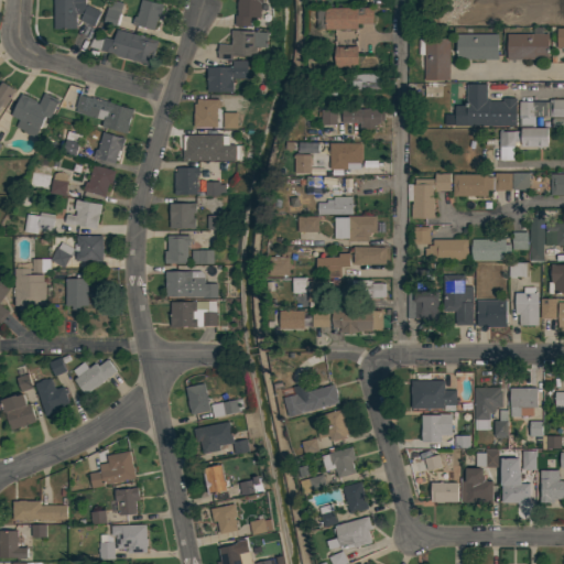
[(54,0),(85,0),(85,8),(87,4),(101,11),(94,26),(80,20),(84,13),(76,13),(76,29),(55,29),(54,0)]
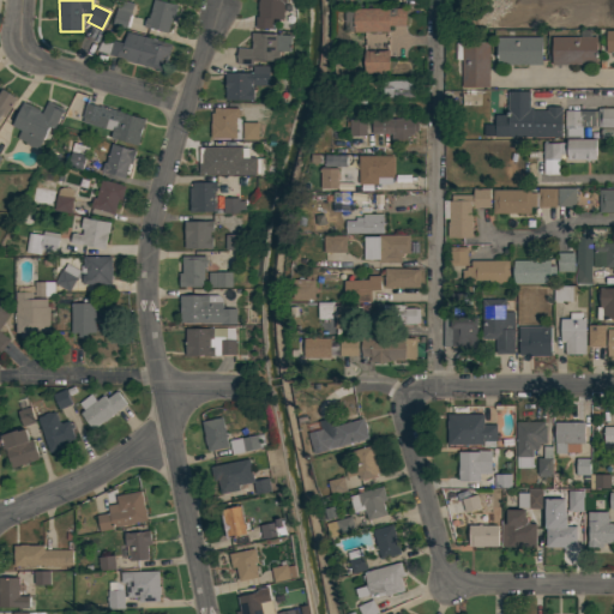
[(126,28),(112,24),(118,0),(124,0),(133,2),(126,28)]
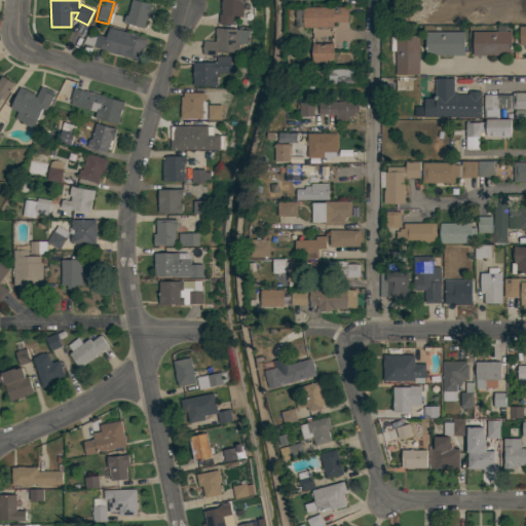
[(136,0),(152,4),(149,16),(147,15),(144,28),(128,24),(128,25),(123,24),(123,21),(122,20),(123,17),(124,17),(125,15),(127,15),(130,0),(136,0)]
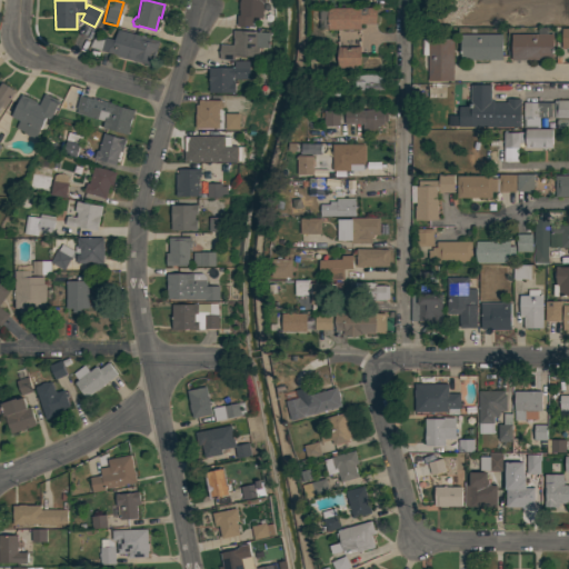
[(237,15),(239,15),(240,10),(239,10),(239,1),(240,1),(240,0),(266,0),(266,3),(263,3),(263,18),(255,18),(255,27),(237,26),(237,15)]
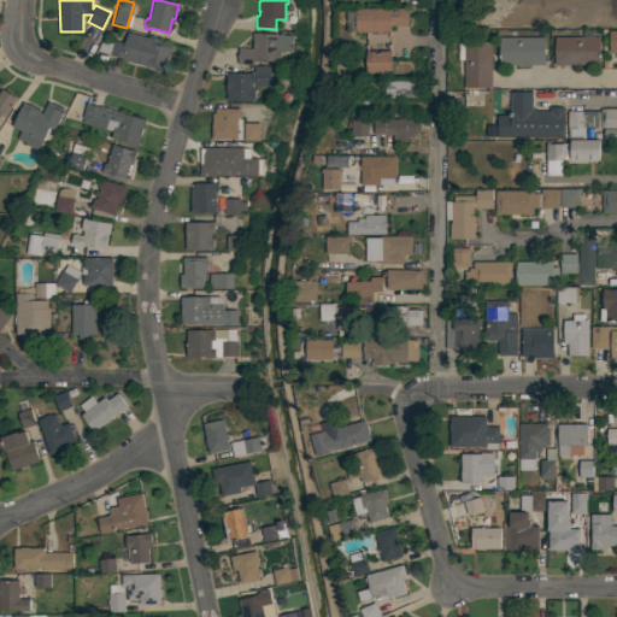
[(616,27),(603,27),(601,10),(611,9),(611,5),(616,5),(616,27)]
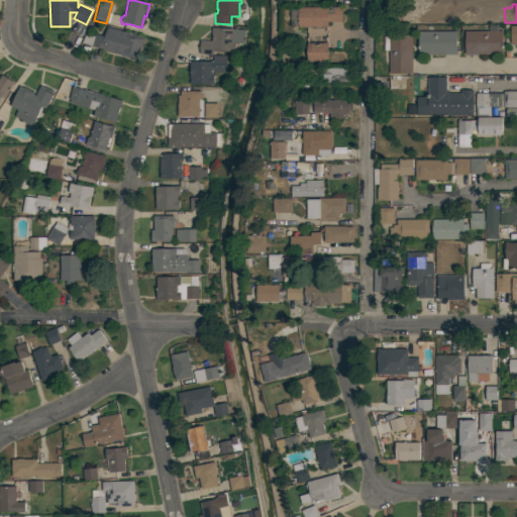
[(298,7),(341,7),(341,21),(327,21),(327,27),(298,27),(298,7)]
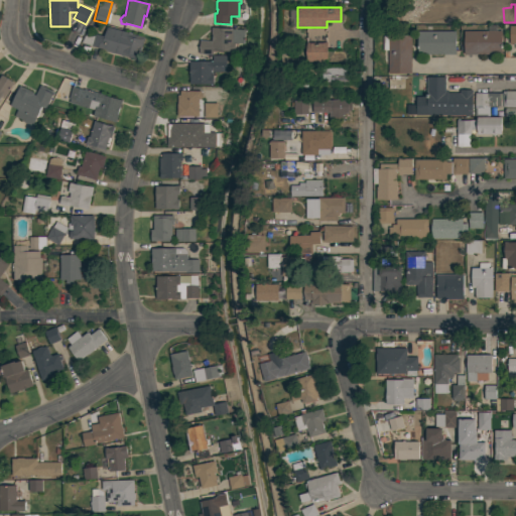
[(488,31),(488,25),(497,25),(497,31),(501,31),(502,53),(464,54),(464,31),(488,31)]
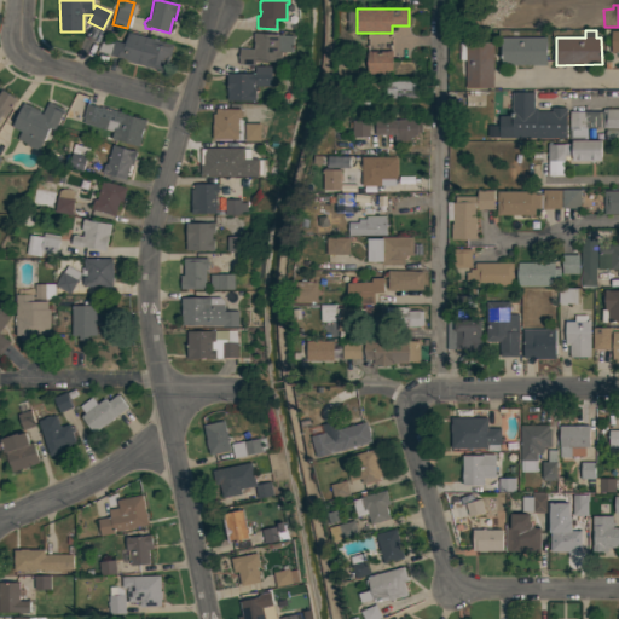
[(165,73),(122,59),(122,58),(97,51),(103,38),(125,44),(128,32),(173,45),(165,73)]
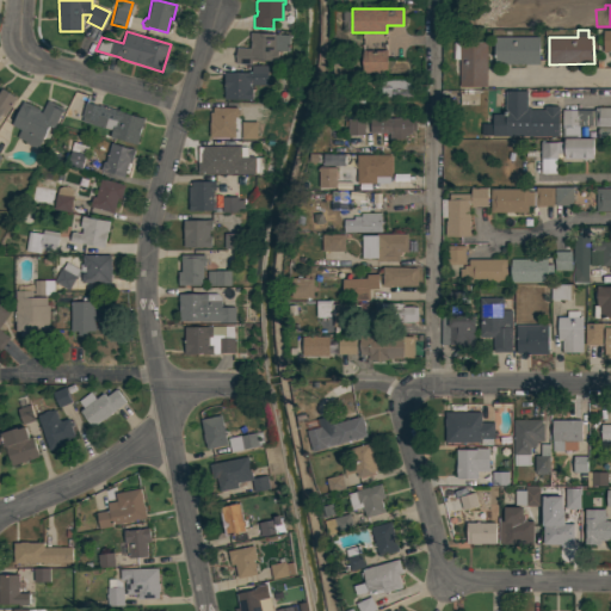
[(276,34),(276,35),(290,35),(289,51),(288,51),(288,55),(278,55),(278,61),(252,60),(252,65),(235,63),(236,48),(251,48),(251,32),(276,34)]
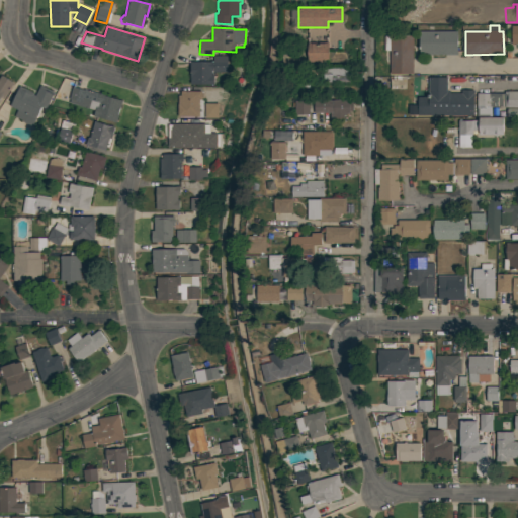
[(517,27),(507,27),(508,46),(517,45),(517,27)]
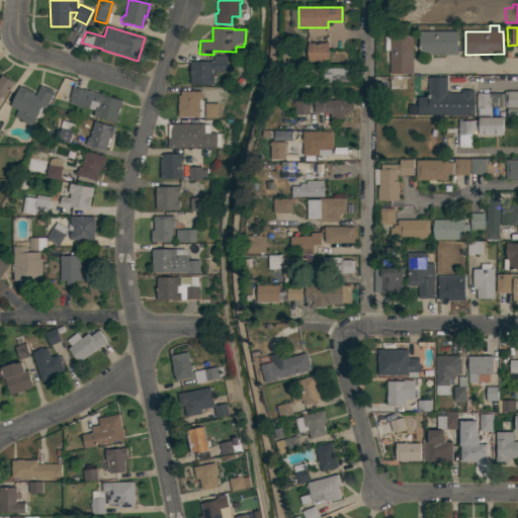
[(456,31),(456,55),(419,55),(419,31),(456,31)]
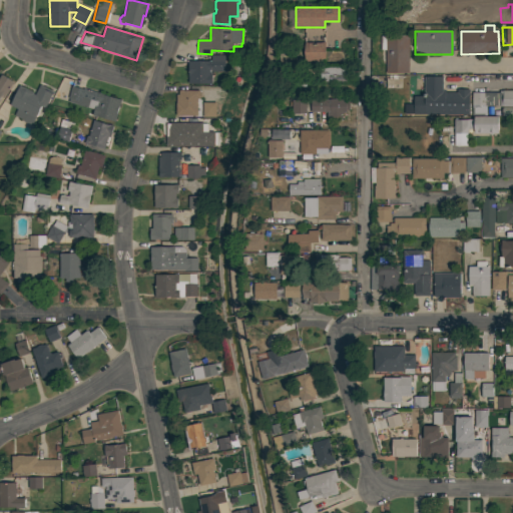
[(386,73),(386,49),(381,50),(381,36),(386,36),(386,35),(409,35),(409,72),(386,73)]
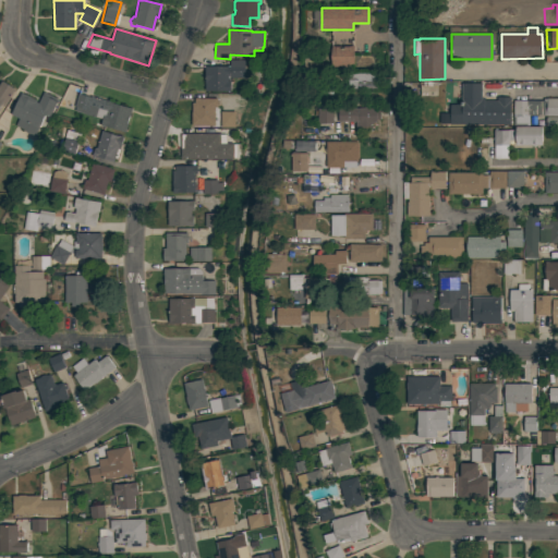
[(330,67),(330,46),(352,46),(352,65),(330,67)]
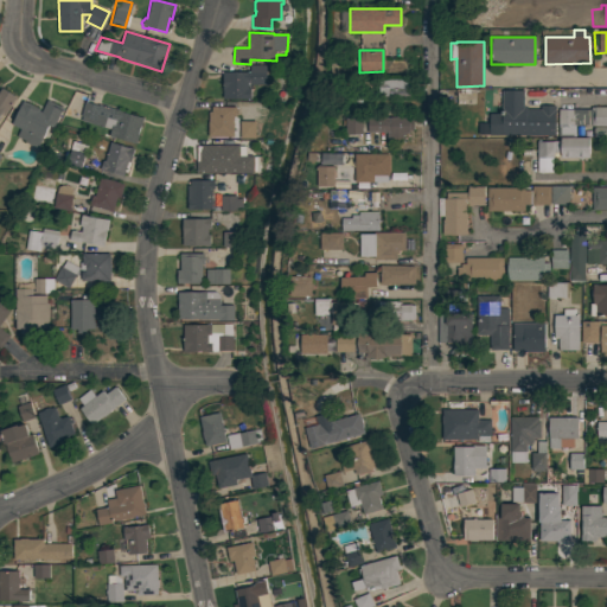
[(250,71),(250,65),(266,64),(266,84),(250,84),(250,82),(248,82),(248,88),(250,88),(250,100),(244,100),(244,98),(223,98),(223,72),(250,71)]
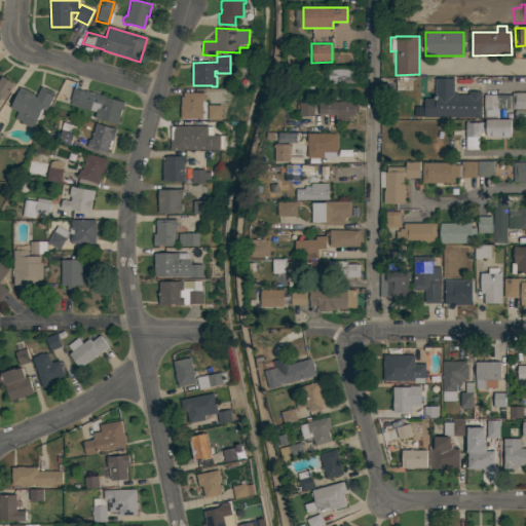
[(354,69),(354,83),(328,83),(329,70),(334,70),(334,69),(354,69)]
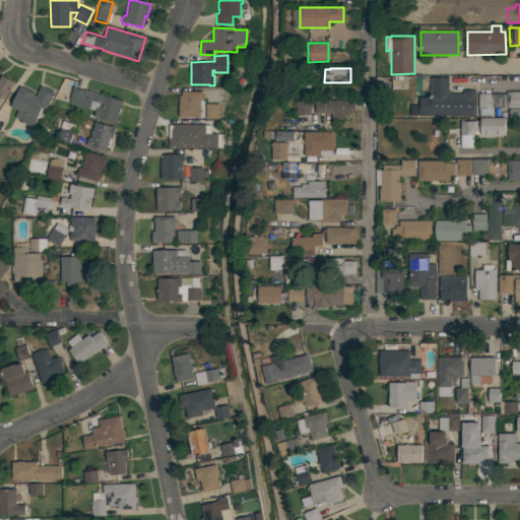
[(0,76),(1,75),(13,83),(3,100),(0,98),(0,76)]
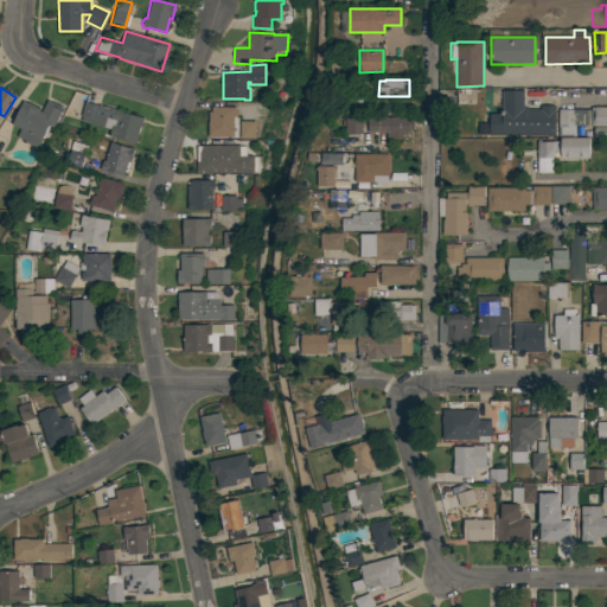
[(502,135),(502,90),(523,90),(523,106),(526,106),(526,109),(540,109),(540,104),(555,104),(555,135),(502,135)]
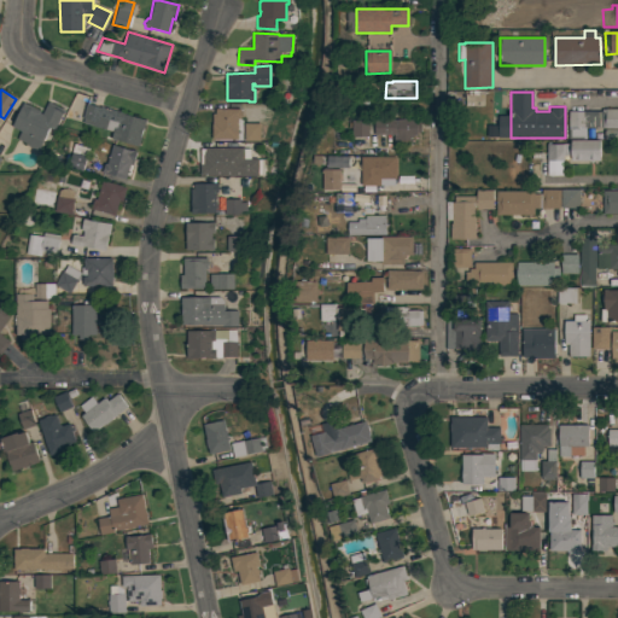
[(23,103),(41,111),(40,112),(42,114),(48,101),(64,109),(54,129),(50,127),(38,151),(28,146),(28,145),(17,139),(21,130),(12,127),(23,103)]
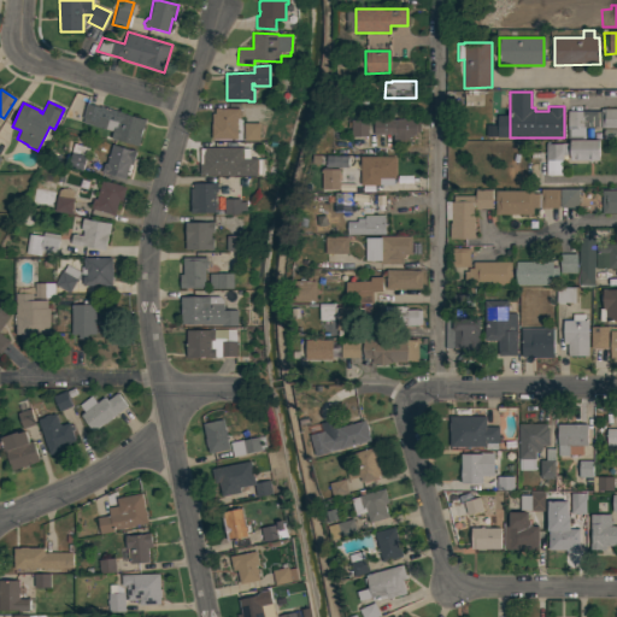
[(83,118),(82,118),(86,104),(100,107),(100,106),(146,119),(137,146),(116,139),(116,140),(104,136),(106,130),(112,131),(82,123),(83,118)]
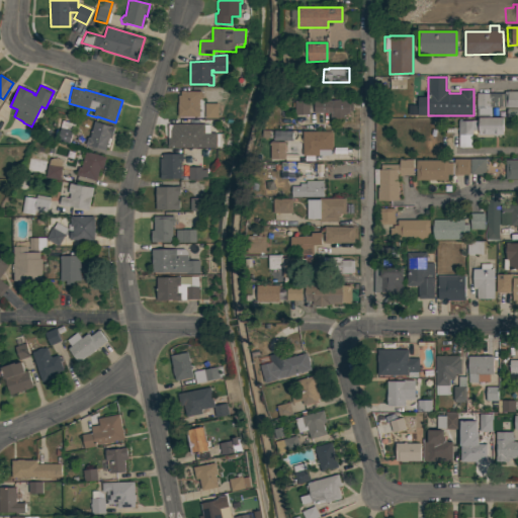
[(201,91),(201,99),(199,99),(199,116),(177,116),(177,104),(178,104),(178,95),(180,95),(180,91),(201,91)]
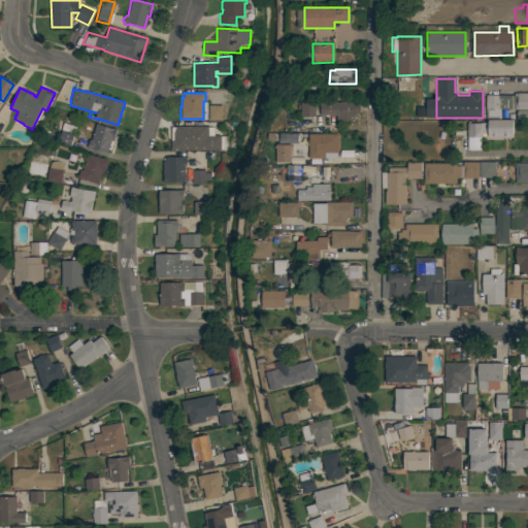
[(486,95),(514,95),(514,93),(517,93),(527,93),(527,109),(517,109),(517,108),(486,109),(486,95)]
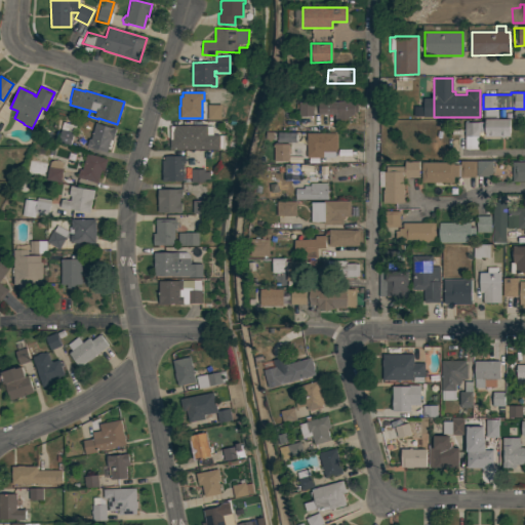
[(354,101),(354,104),(357,104),(358,112),(354,112),(354,115),(349,115),(350,122),(336,122),(336,120),(334,120),(334,114),(319,115),(318,102),(354,101)]
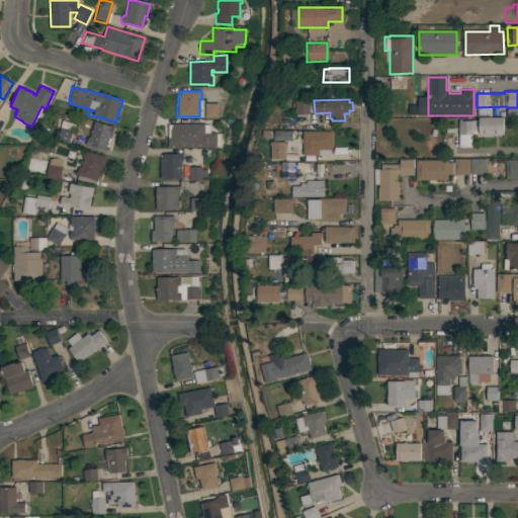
[(309,114),(295,114),(294,100),(309,100),(309,114)]
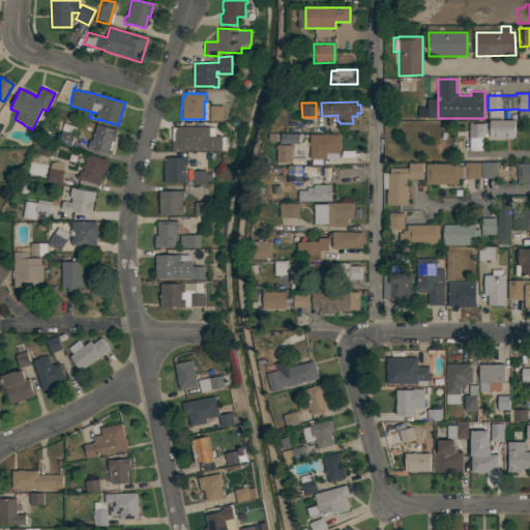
[(223,106),(223,121),(209,121),(209,106),(223,106)]
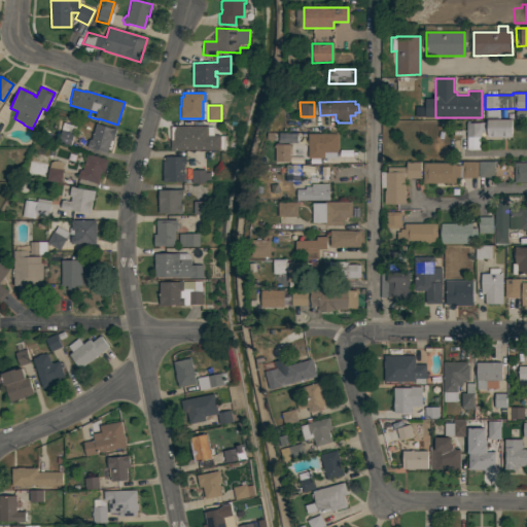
[(526,110),(526,118),(515,118),(516,110),(526,110)]
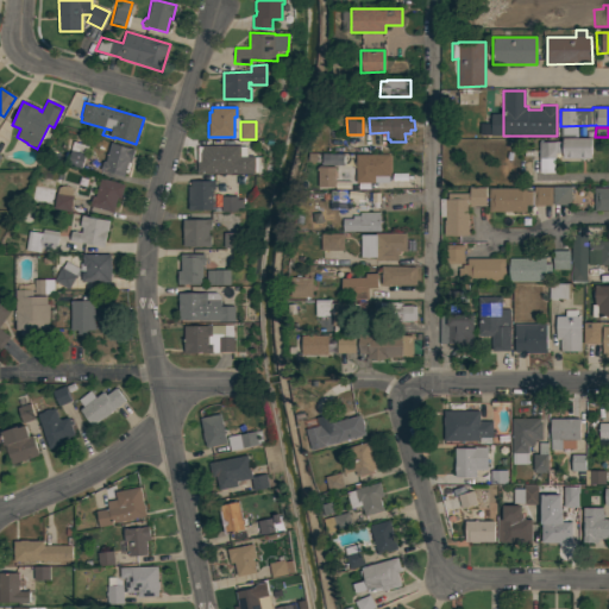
[(590,138),(591,157),(585,157),(585,159),(581,159),(581,157),(563,157),(563,152),(556,154),(556,158),(554,158),(554,173),(539,173),(539,142),(562,142),(562,138),(590,138)]
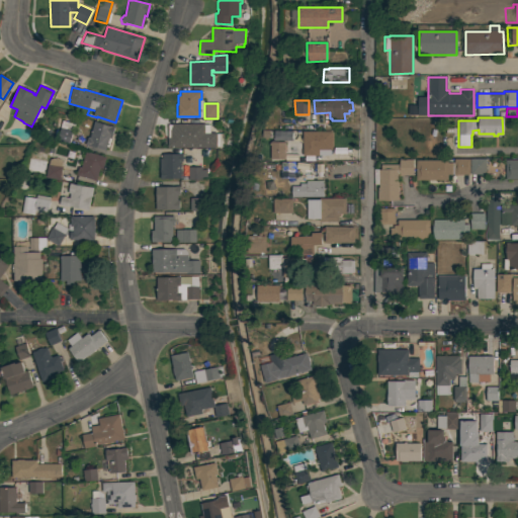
[(75,123),(73,131),(72,131),(69,144),(57,140),(62,120),(75,123)]
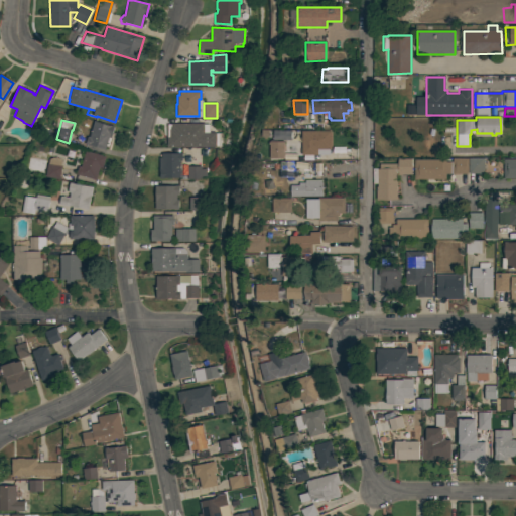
[(94,121),(110,125),(114,126),(111,137),(108,137),(105,149),(89,144),(89,145),(85,144),(87,136),(89,137),(94,121)]
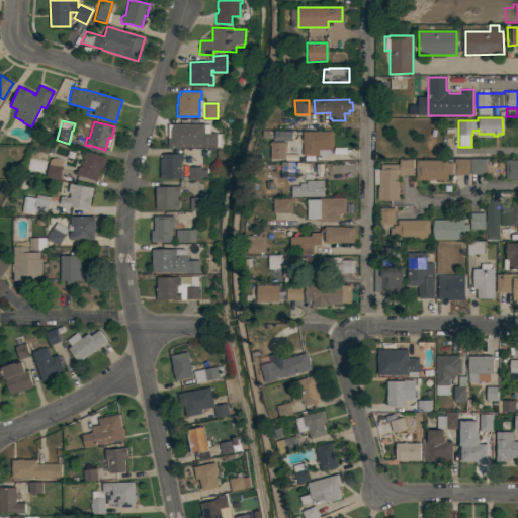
[(196,123),(196,132),(193,133),(193,138),(195,138),(195,147),(172,148),(172,139),(171,139),(171,131),(172,131),(172,123),(196,123)]
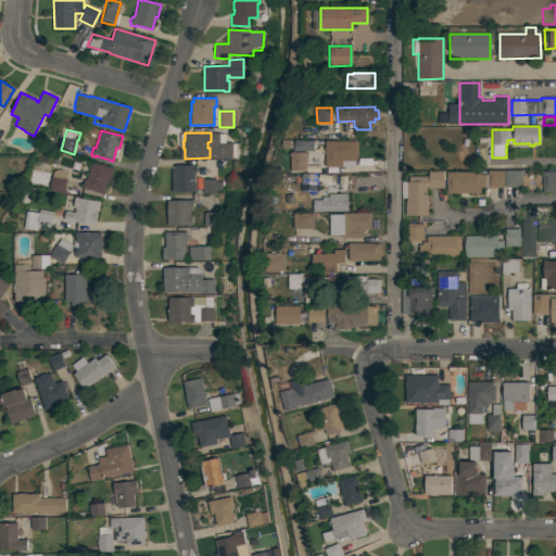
[(324,167),(324,141),(356,141),(356,161),(354,161),(354,167),(324,167)]
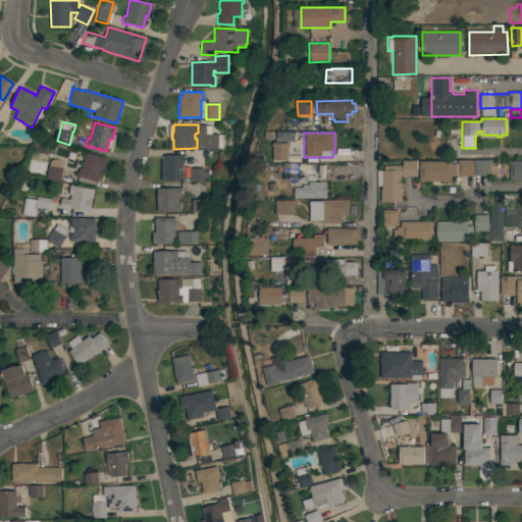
[(211,136),(211,150),(201,150),(201,136),(211,136)]
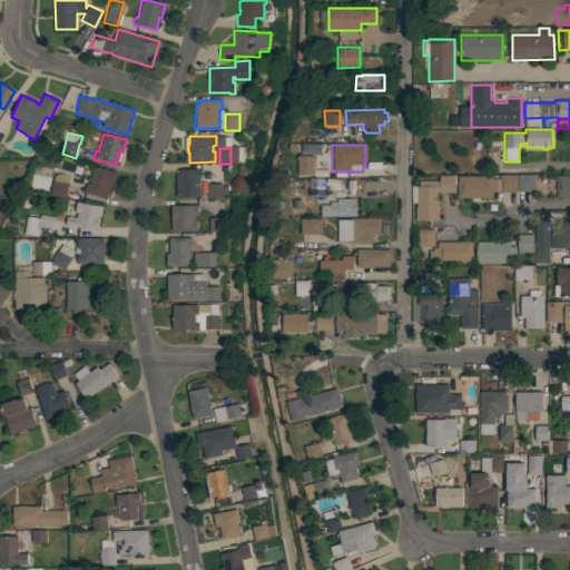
[(297,156),(310,156),(310,175),(297,175),(297,156)]
